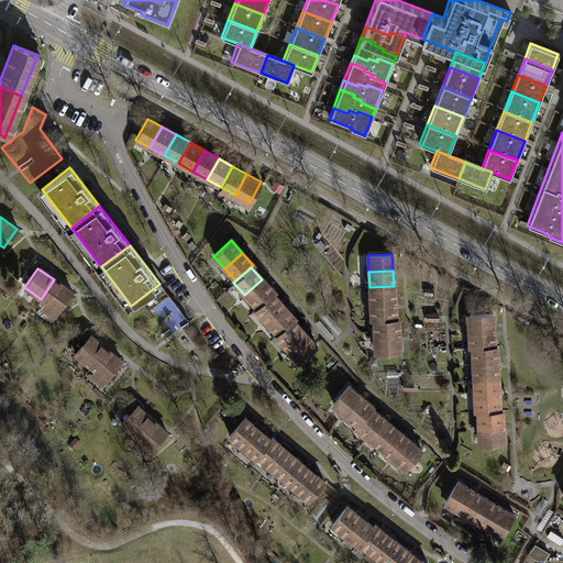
[(54,279),(41,299),(57,310),(70,291),(54,279)]
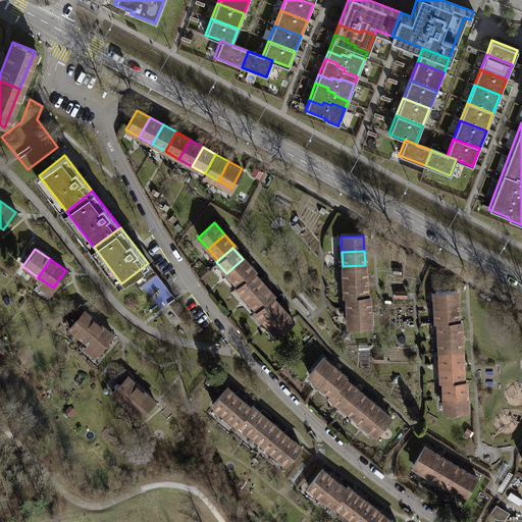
[(226,273),(238,285),(252,272),(254,271),(243,259),(226,273)]
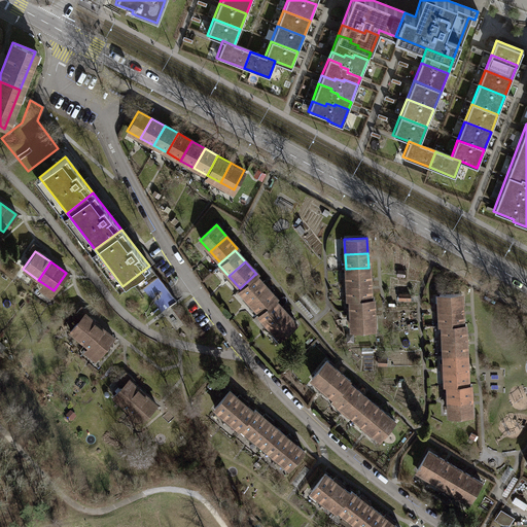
[(369,268),(346,269),(346,284),(369,283),(369,268)]
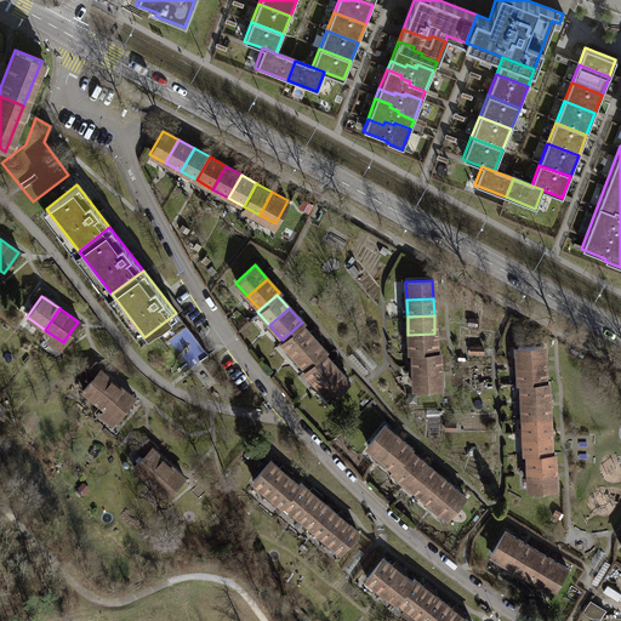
[(280,342),(292,355),(312,337),(300,324),(283,340),(280,342)]
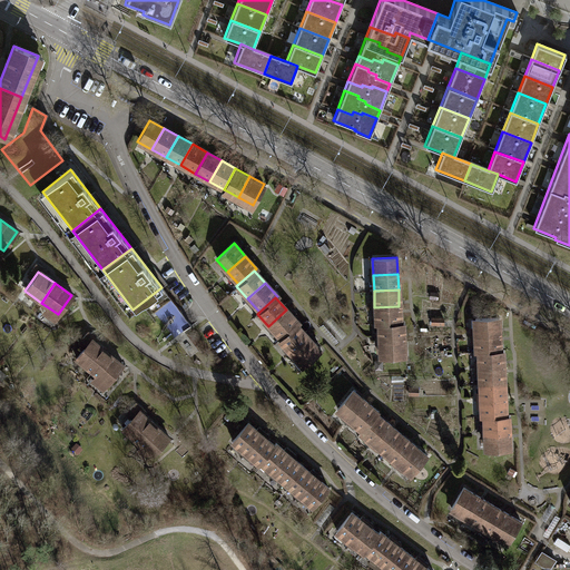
[(399,306),(374,307),(375,324),(400,323),(399,306)]
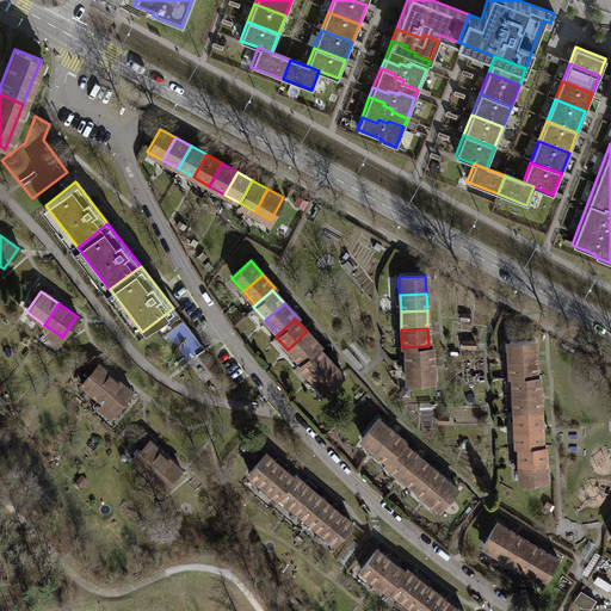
[(288,350),(300,363),(316,347),(319,345),(307,332),(288,350)]
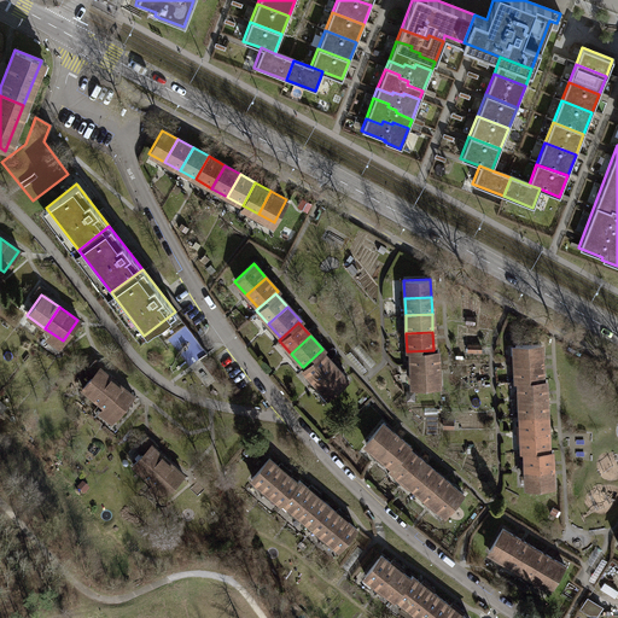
[(513,345),(514,362),(541,362),(540,344),(513,345)]
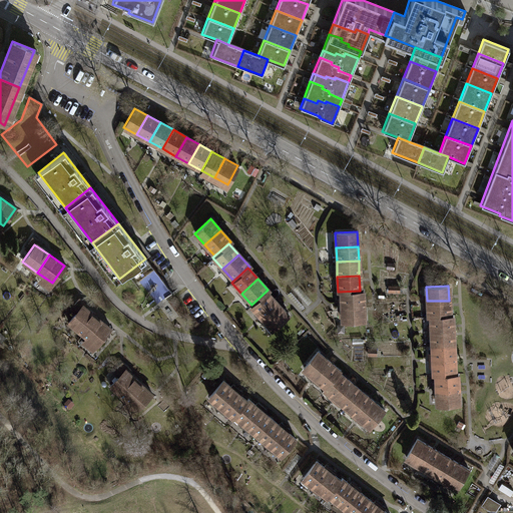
[(360,291),(338,292),(339,307),(361,306),(360,291)]
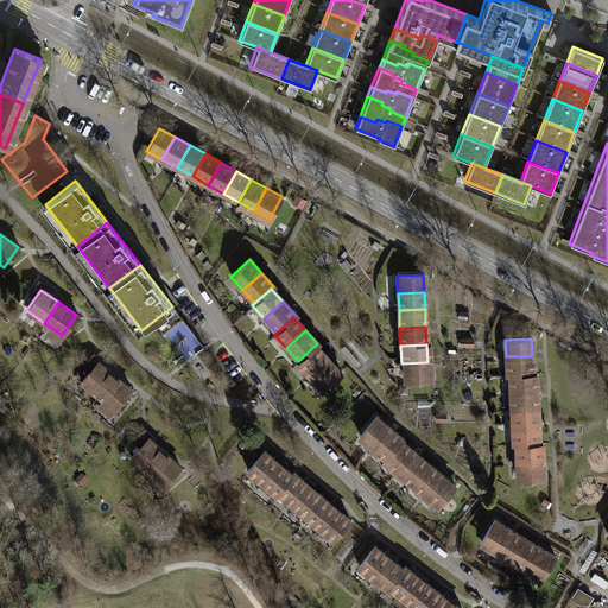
[(296,363),(309,377),(328,359),(315,346),(298,361),(296,363)]
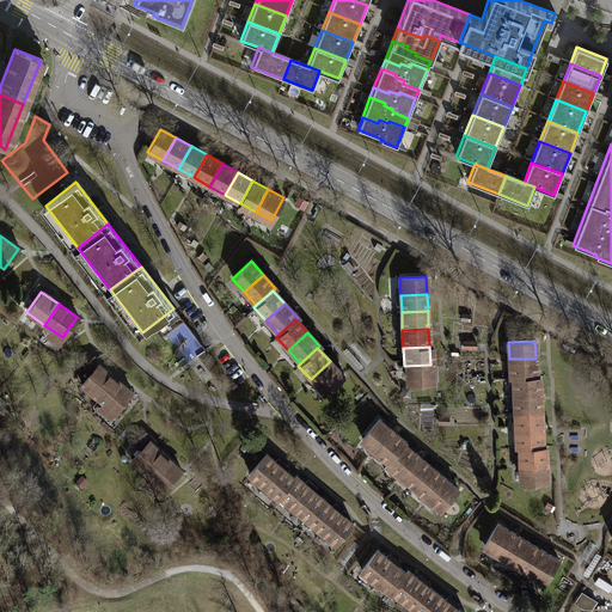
[(509,359),(509,377),(513,377),(536,377),(536,359),(509,359)]
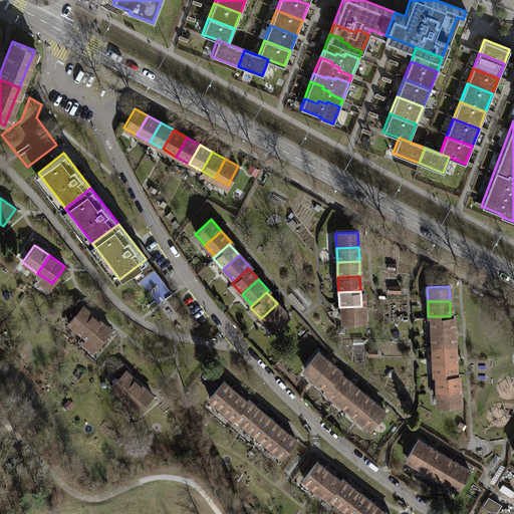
[(261,318),(271,329),(287,314),(277,303),(261,318)]
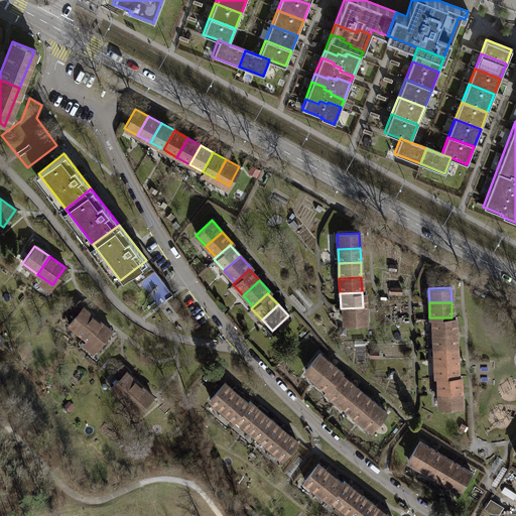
[(81,307),(68,324),(82,336),(96,318),(81,307)]
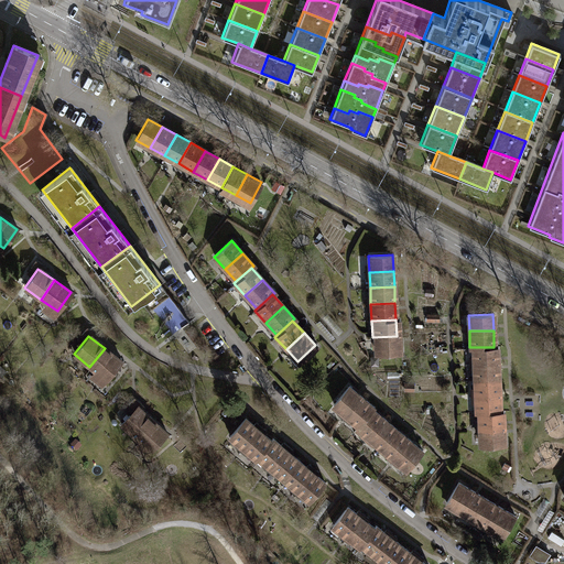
[(397,336),(372,337),(373,353),(397,351),(397,336)]
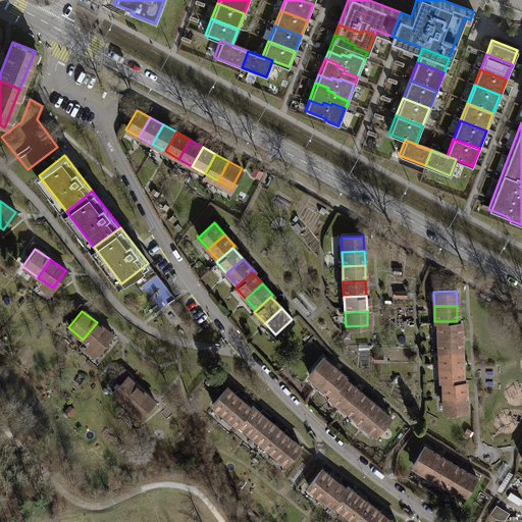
[(438,336),(460,335),(460,320),(457,321),(437,321),(438,336)]
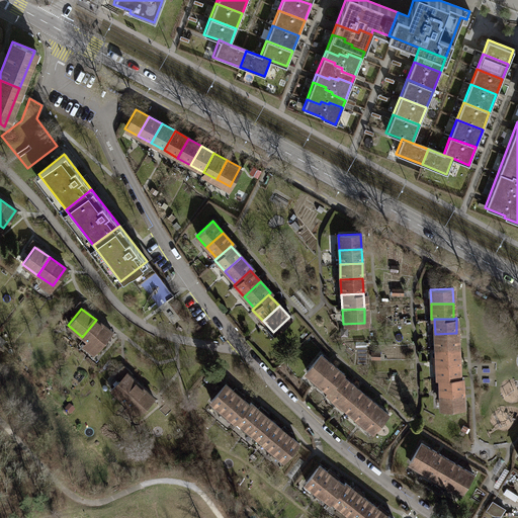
[(96,320),(82,337),(96,348),(110,332),(96,320)]
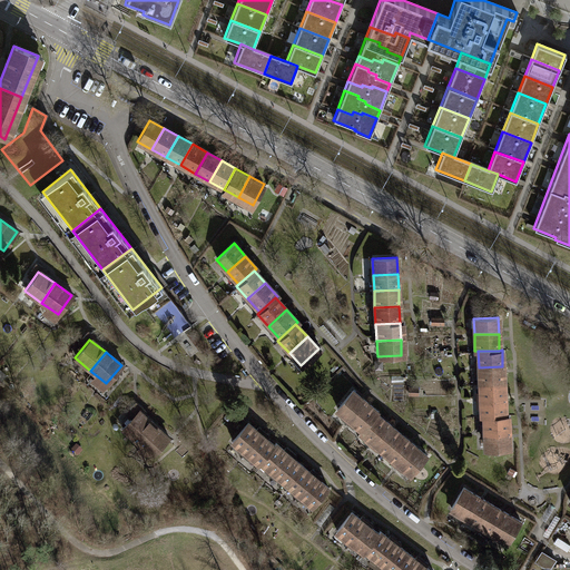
[(479,384),(503,383),(502,366),(479,367),(479,384)]
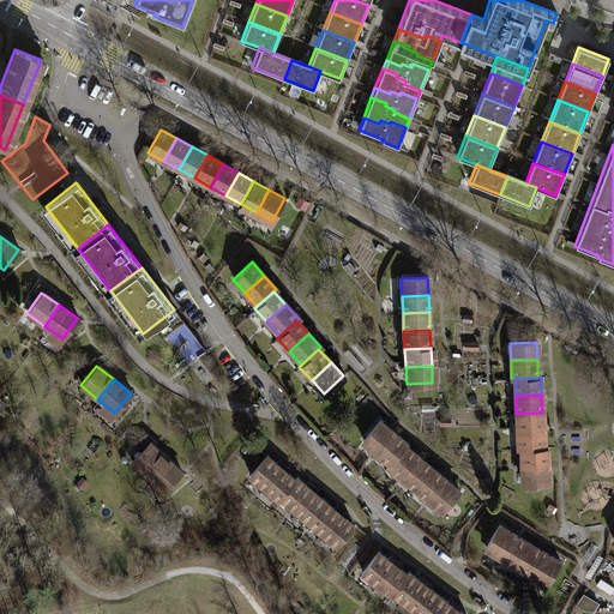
[(517,431),(543,429),(542,413),(516,414),(517,431)]
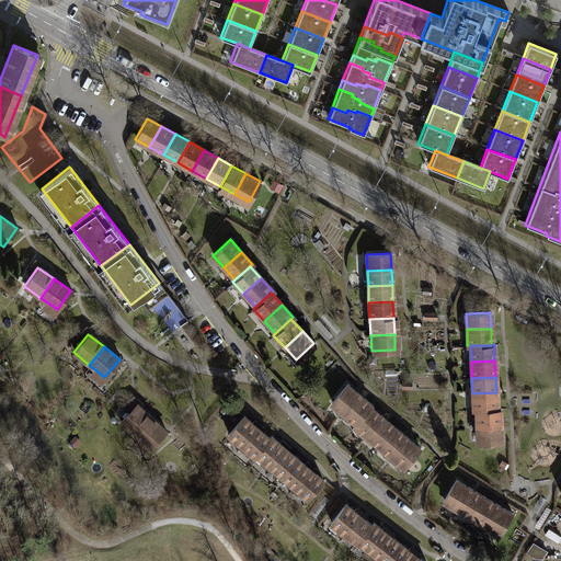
[(330,402),(342,412),(358,395),(345,384),(330,402)]
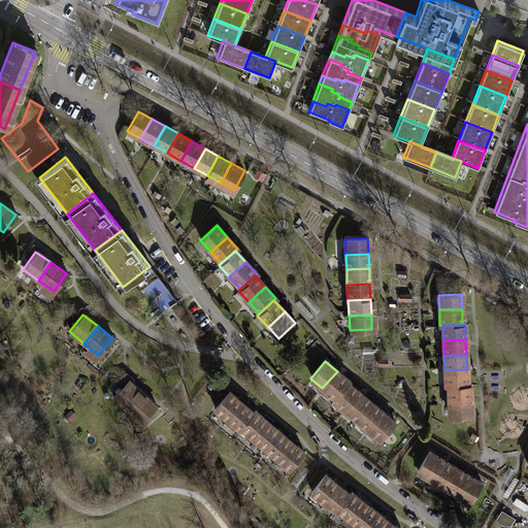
[(448,386),(467,385),(467,369),(444,370),(444,386),(448,386)]
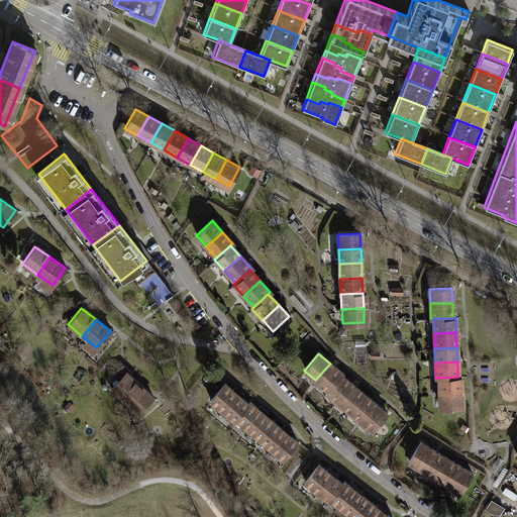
[(315,380),(326,389),(340,375),(342,374),(330,364),(315,380)]
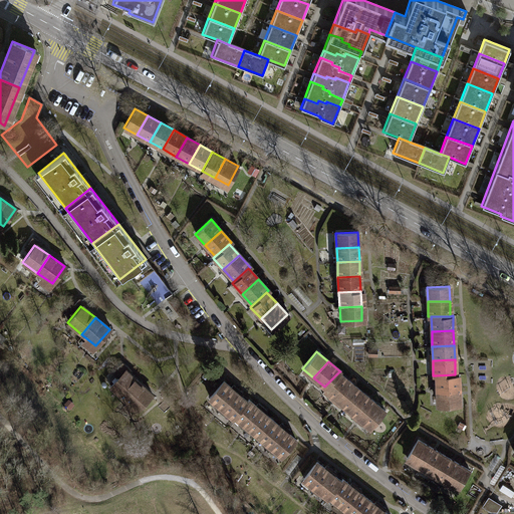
[(123,370),(109,387),(123,399),(138,382),(123,370)]
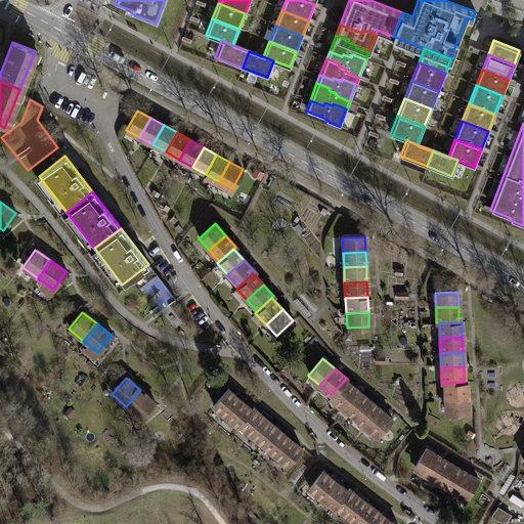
[(356,390),(345,380),(331,394),(330,396),(342,405),(356,390)]
